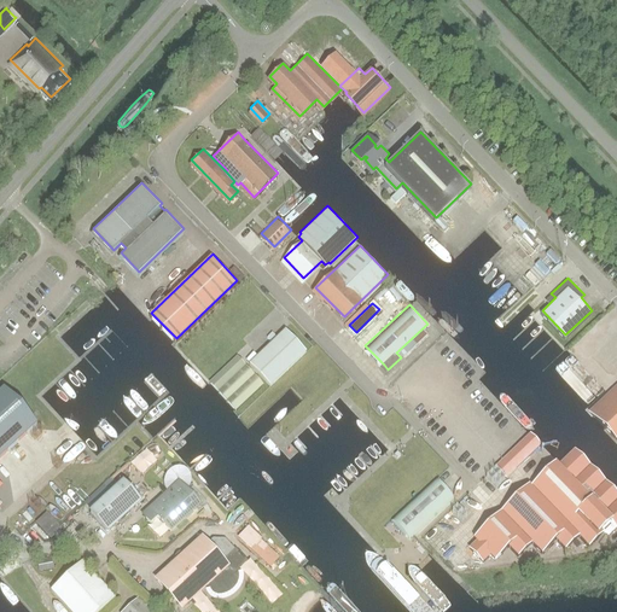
[(286,326),(250,360),(272,382),(307,348),(286,326)]
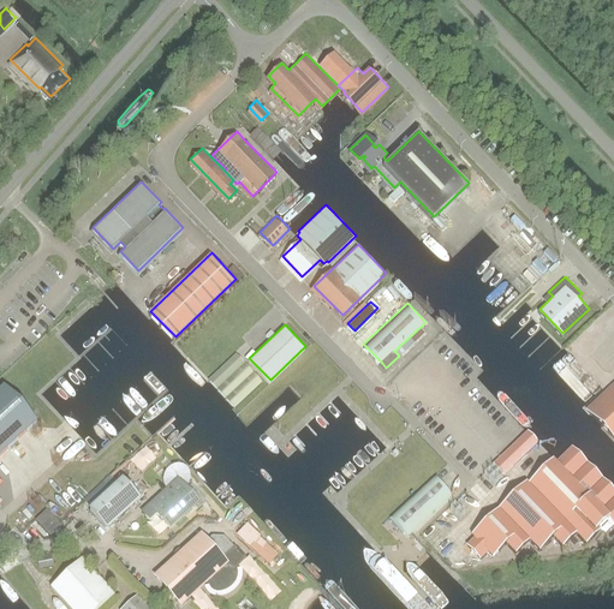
[(209,377),(234,405),(262,378),(237,350),(209,377)]
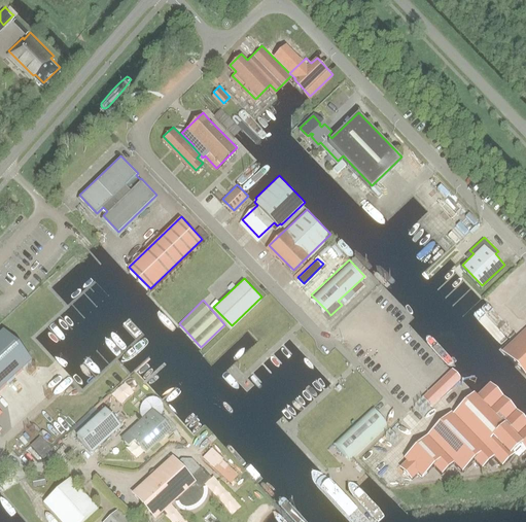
[(3,327),(0,331),(0,386),(32,357),(3,327)]
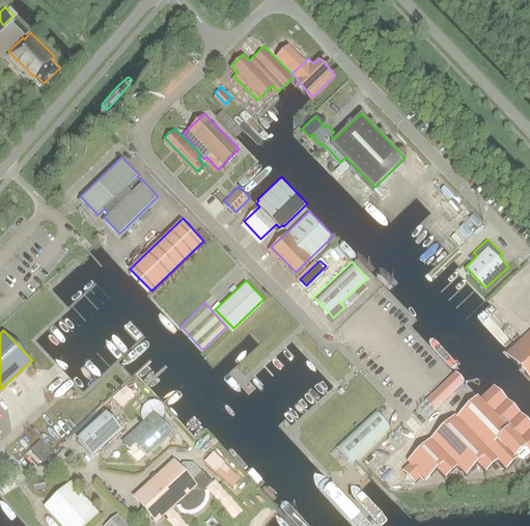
[(529,330),(508,351),(529,372),(529,330)]
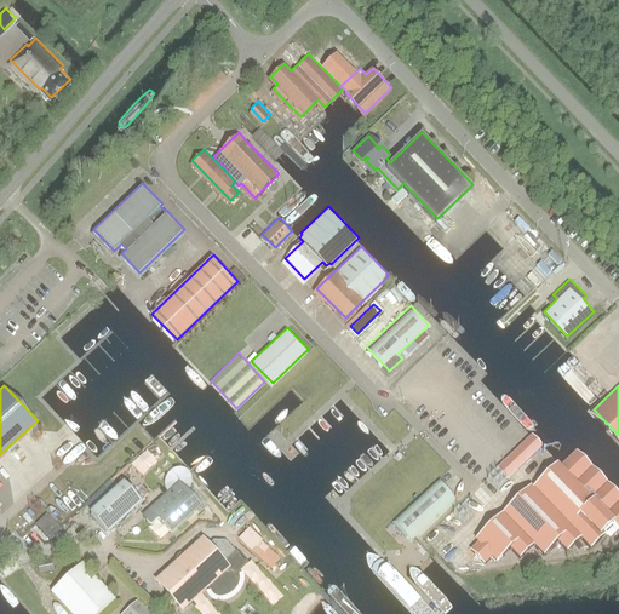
[(517,465),(542,442),(532,431),(508,454),(517,465)]
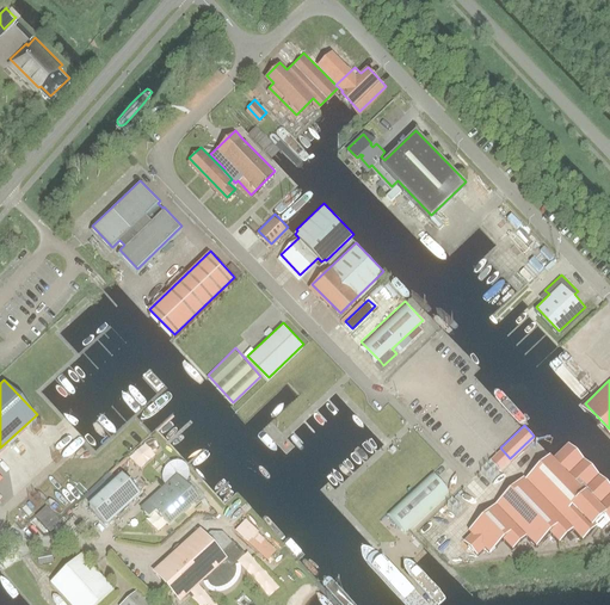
[(524,475),(470,529),(472,531),(466,537),(479,551),(485,544),(490,549),(504,536),(512,545),(527,532),(536,542),(550,529),(559,538),(573,525),(583,536),(597,523),(595,520),(605,511),(609,516),(609,482),(568,440),(553,456),(550,454),(527,477),(524,475)]
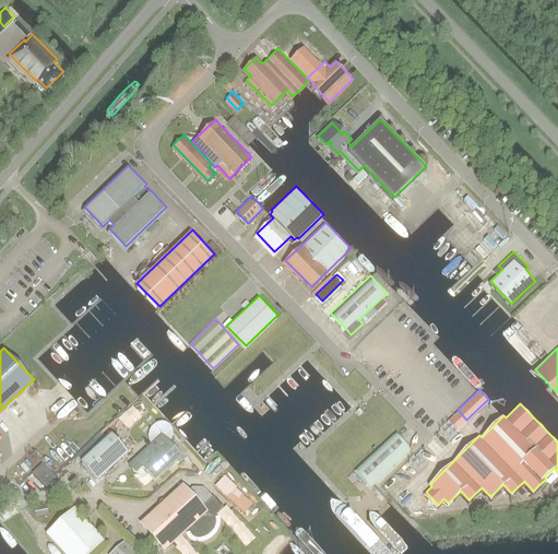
[(163,433),(131,462),(138,469),(143,463),(155,476),(181,452),(163,433)]
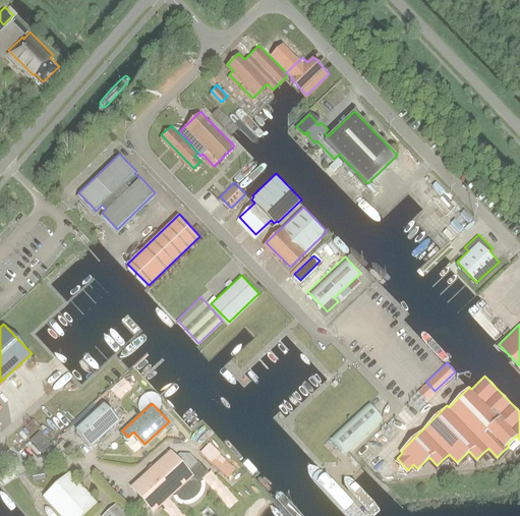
[(377,422),(361,406),(324,441),(339,457),(377,422)]
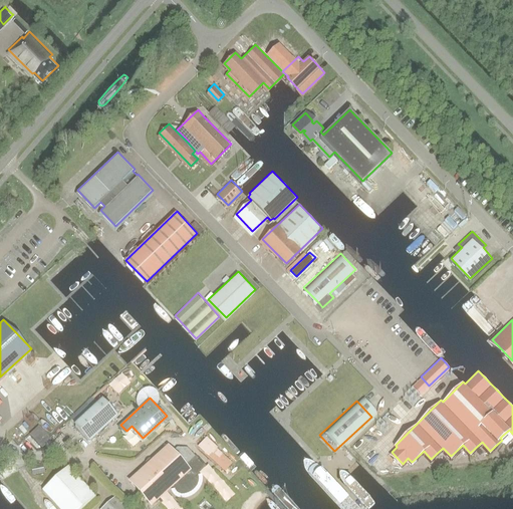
[(89,439),(113,417),(99,402),(75,424),(89,439)]
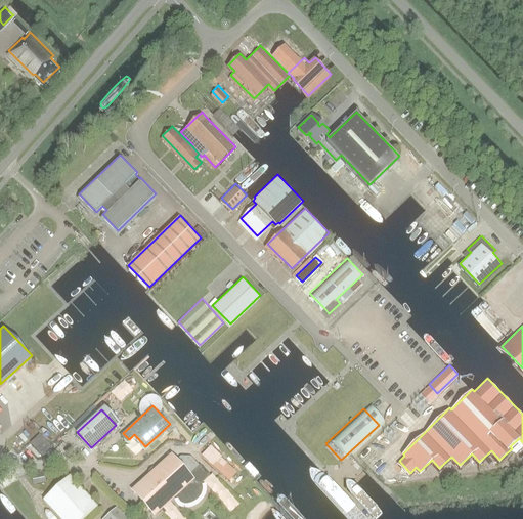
[(395,414),(387,422),(391,427),(400,419),(395,414)]
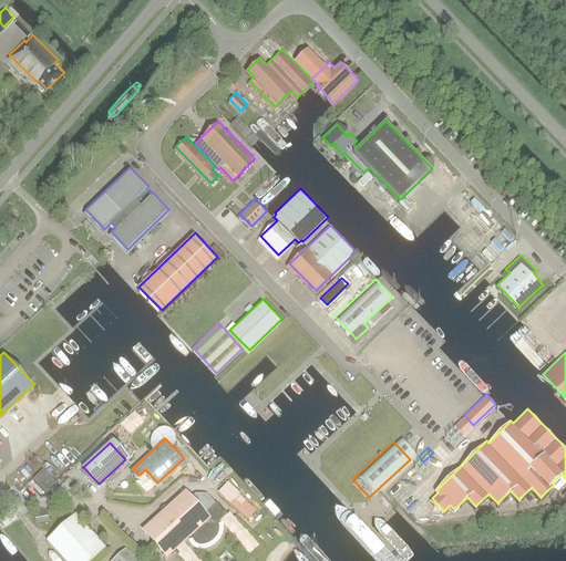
[(43,466),(33,476),(48,490),(57,481),(43,466)]
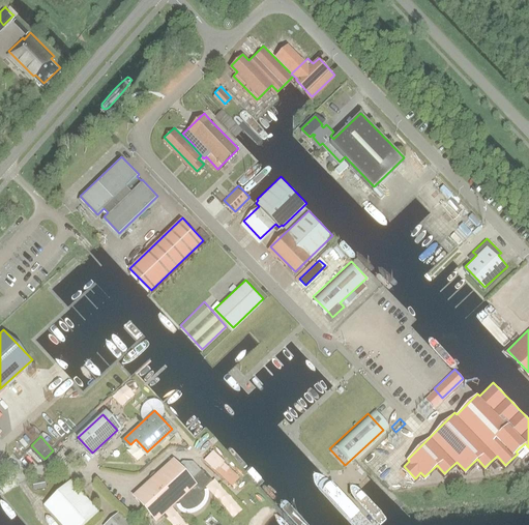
[(201,457),(229,483),(238,473),(210,446),(201,457)]
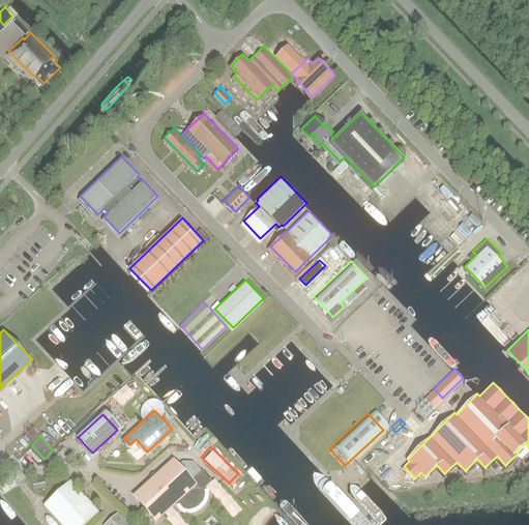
[(179,496),(195,482),(190,477),(174,459),(136,494),(156,517),(179,496)]
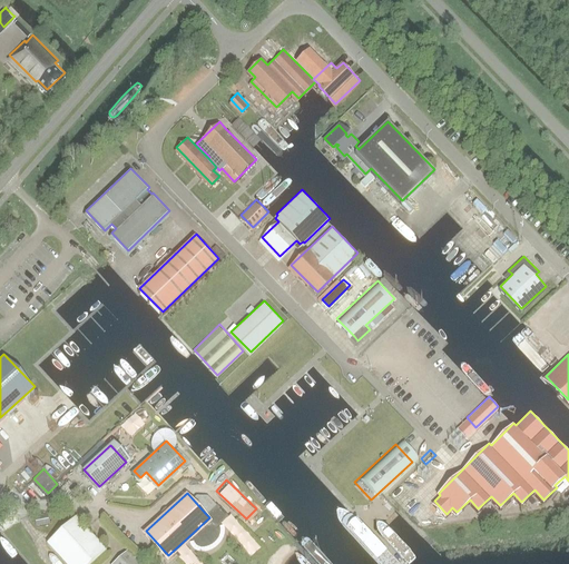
[(219,522),(229,513),(222,504),(222,505),(218,501),(205,513),(209,517),(193,533),(194,534),(194,536),(194,537),(195,540),(197,542),(199,544),(202,544),(205,544),(207,544),(209,543),(213,542),(215,540),(216,537),(218,535),(219,533),(221,531),(221,528),(221,525),(221,523),(219,522)]
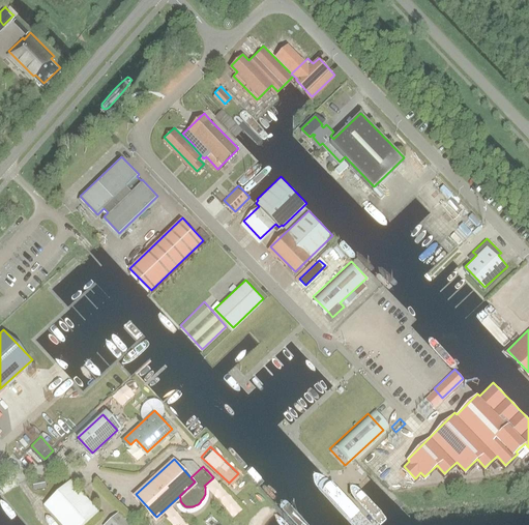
[(46,477),(33,479),(35,488),(47,486),(46,477)]
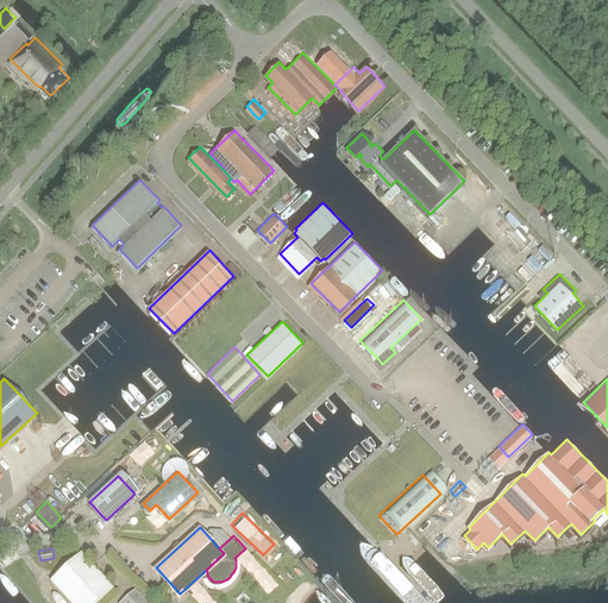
[(73,602),(98,602),(116,588),(82,552),(51,579),(73,602)]
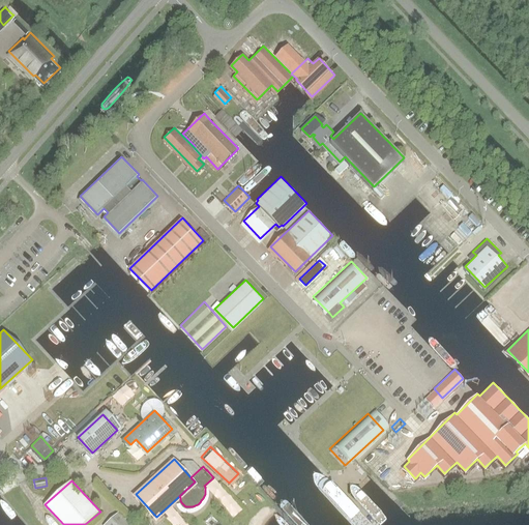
[(134,524),(120,511),(105,524),(134,524)]
